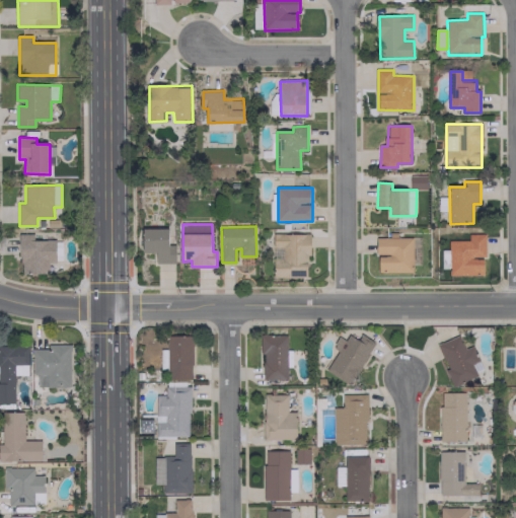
[(157,265),(176,264),(175,229),(144,230),(144,253),(157,253),(157,265)]
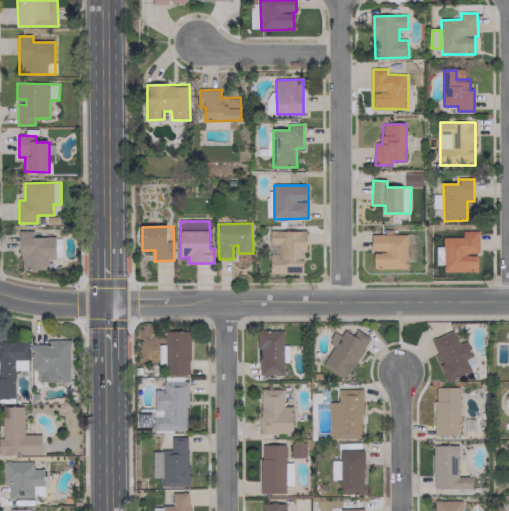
[(304,274),(304,254),(308,254),(307,231),(271,231),(271,245),(280,245),(280,255),(271,256),(271,274),(304,274)]
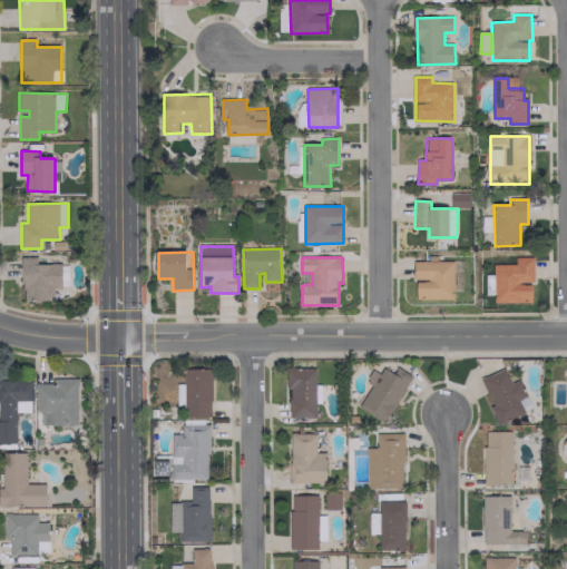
[(534,257),(516,257),(516,264),(494,265),(495,303),(535,302),(534,257)]
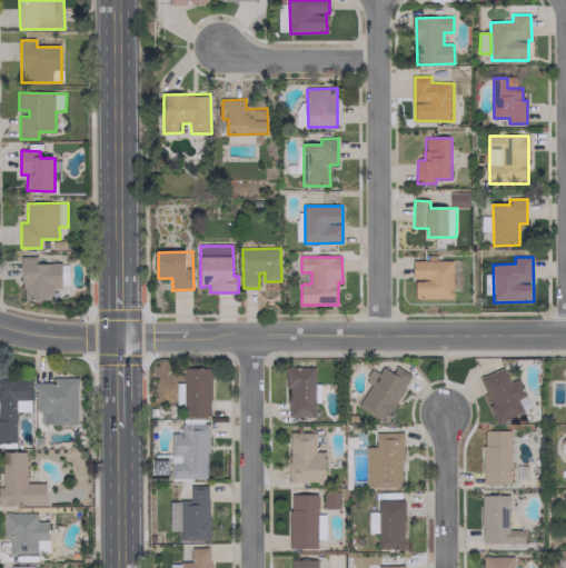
[(454,299),(454,291),(464,291),(463,260),(415,261),(415,281),(416,281),(416,299),(454,299)]
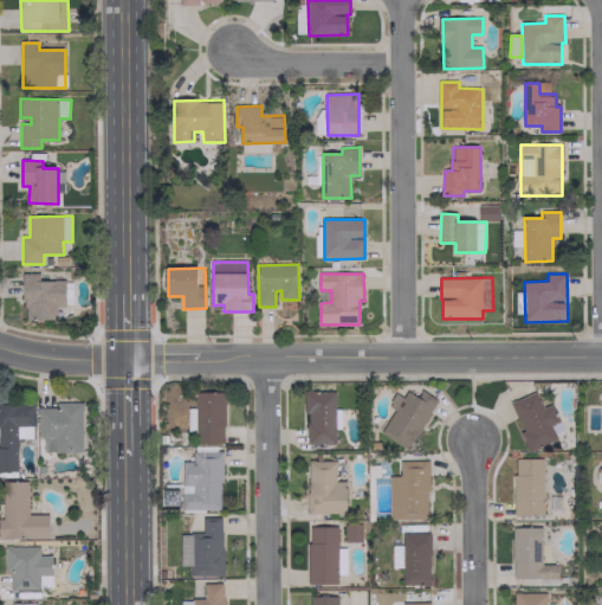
[(68,307),(66,281),(25,282),(25,320),(58,320),(58,308),(68,307)]
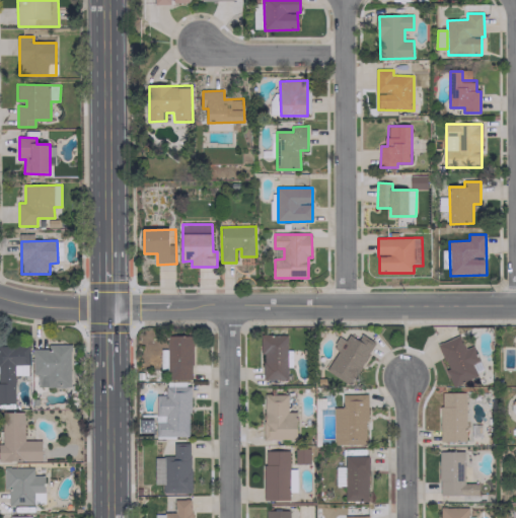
[(194,380),(194,337),(169,336),(168,380),(194,380)]
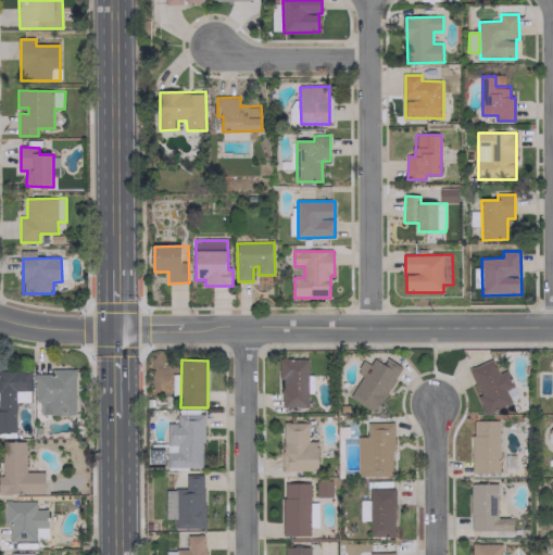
[(310,407),(310,394),(314,394),(314,375),(309,375),(309,361),(280,360),(280,379),(284,379),(284,407),(310,407)]
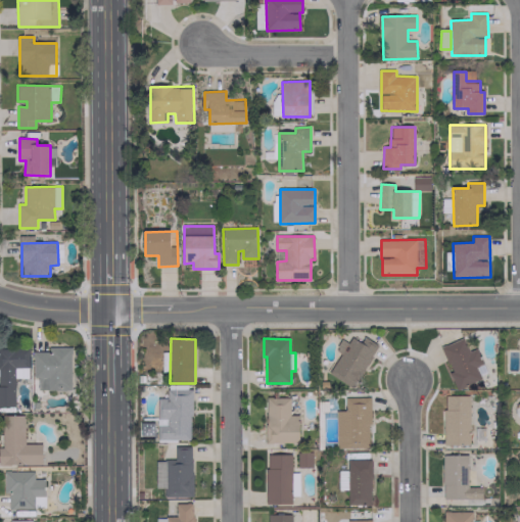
[(442,347),(453,373),(450,373),(457,389),(489,377),(478,348),(470,352),(465,339),(442,347)]
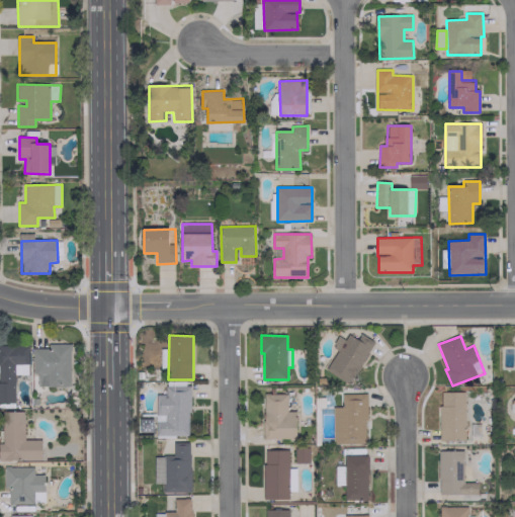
[(0,403),(16,404),(16,374),(29,374),(29,347),(0,346),(0,403)]
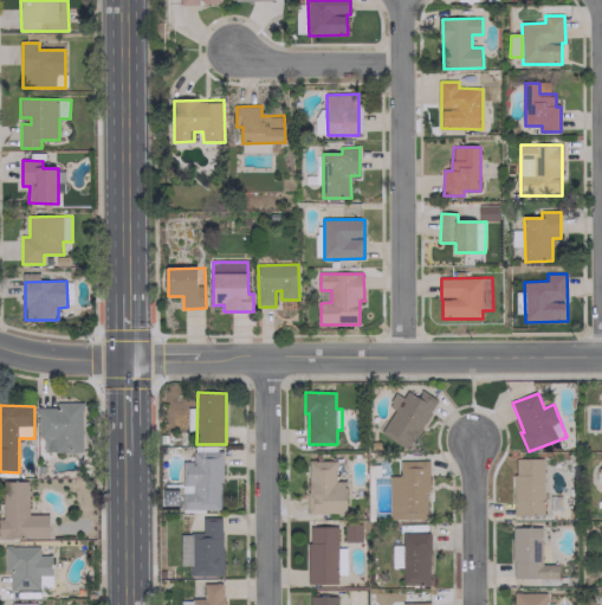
[(84,452),(84,405),(39,405),(40,439),(44,439),(45,452),(84,452)]
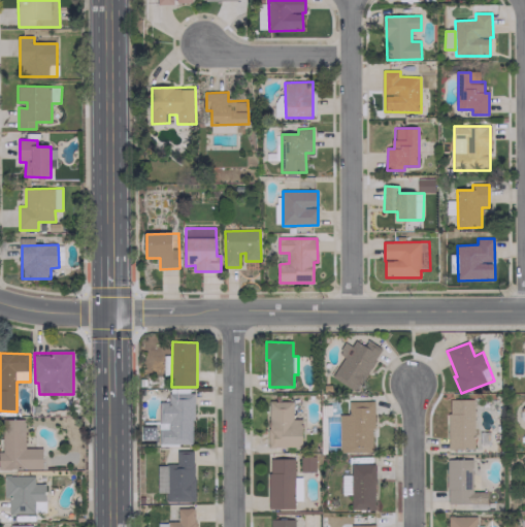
[(195,394),(170,393),(170,402),(161,402),(160,445),(194,445),(195,394)]
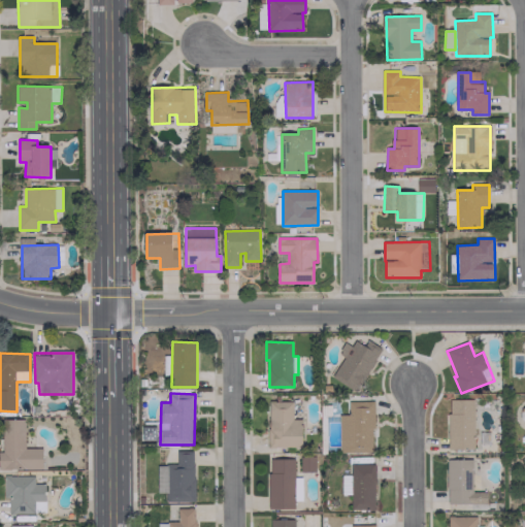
[(450,450),(476,450),(474,400),(449,400),(450,450)]
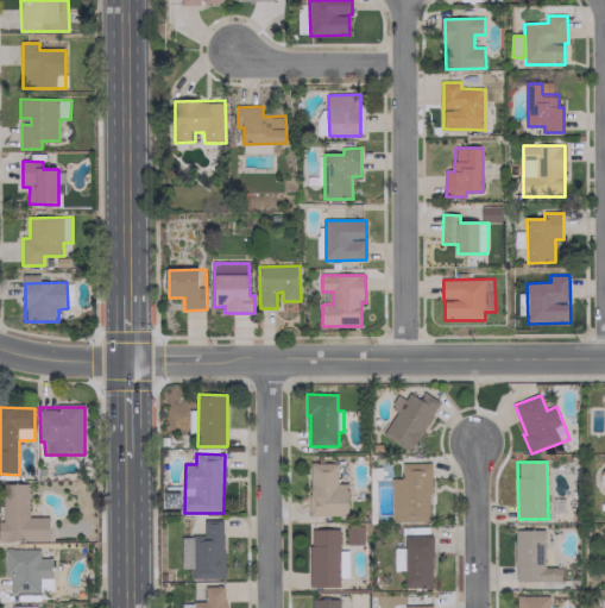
[(350,483),(339,483),(339,464),(312,464),(310,515),(348,516),(350,483)]
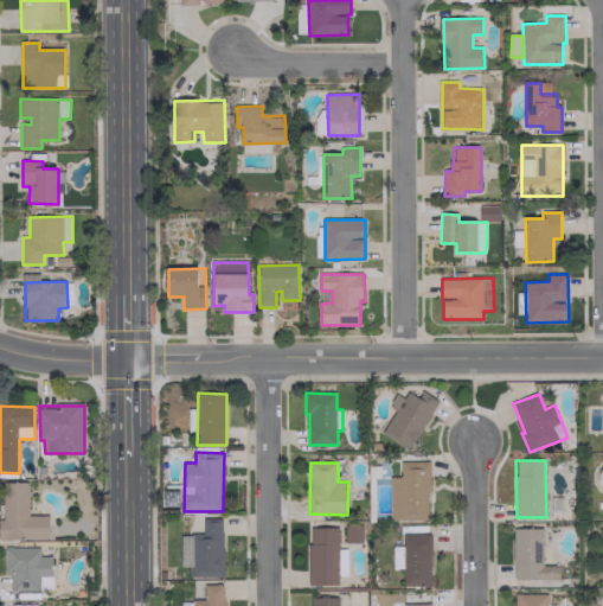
[(431,521),(430,463),(402,463),(402,479),(391,479),(392,521),(431,521)]
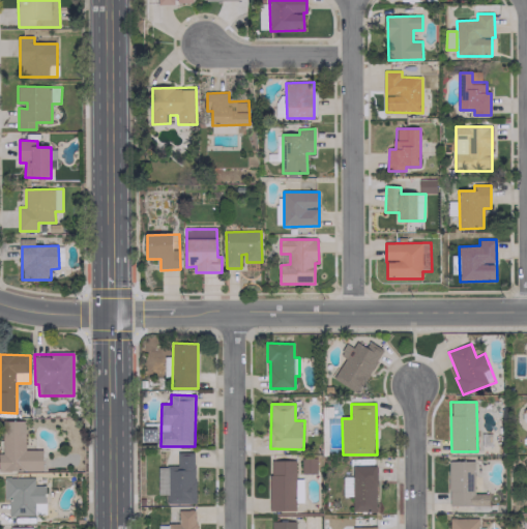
[(25,421),(3,421),(4,454),(0,454),(0,469),(0,472),(45,471),(44,450),(26,450),(25,421)]
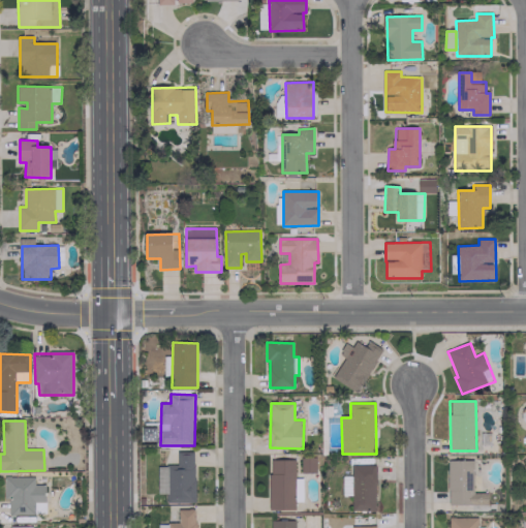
[(195,503),(196,453),(179,453),(178,467),(159,467),(159,494),(167,495),(167,502),(195,503)]
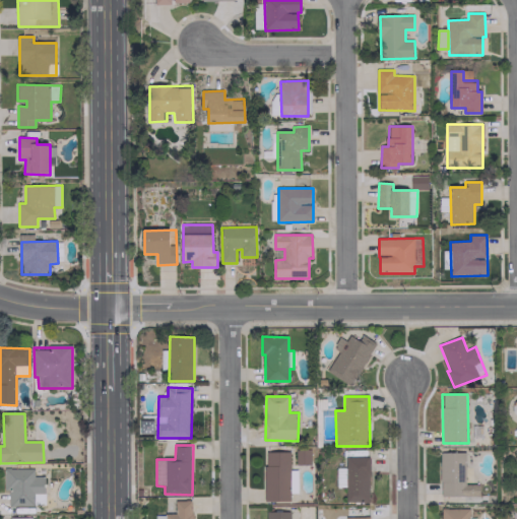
[(266,502),(292,502),(291,494),(298,494),(298,471),(292,471),(292,452),(265,453),(266,502)]
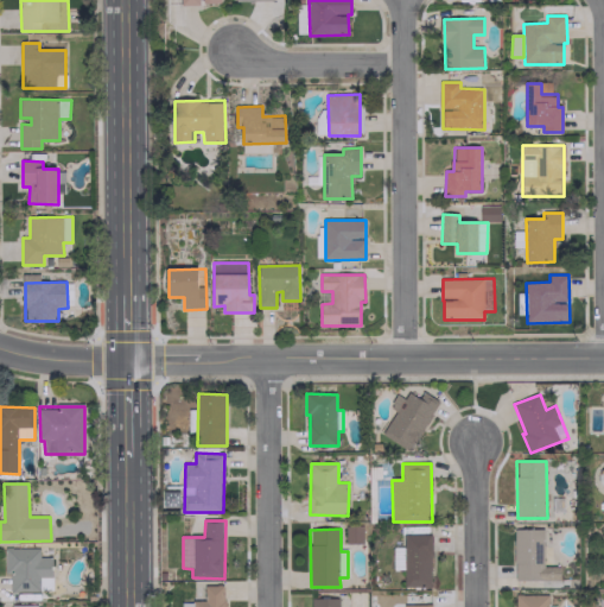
[(515,581),(561,582),(561,567),(545,567),(545,530),(515,530),(515,581)]
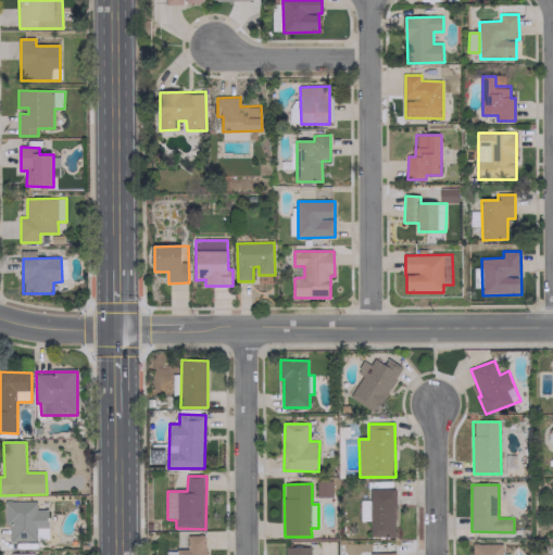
[(397,490),(368,489),(368,501),(362,501),(361,521),(372,521),(372,537),(396,538),(397,490)]
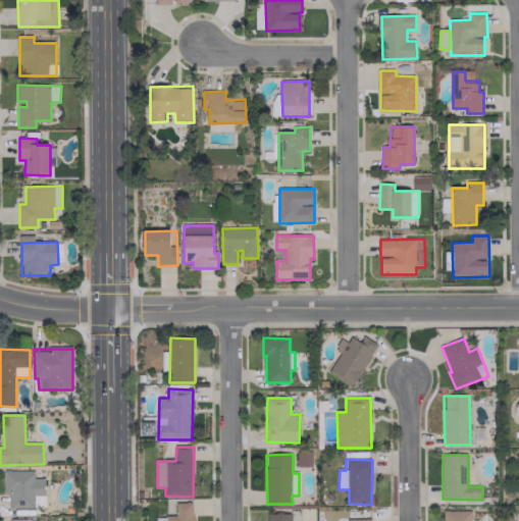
[(46,508),(46,478),(36,478),(36,470),(5,471),(5,492),(9,492),(10,509),(46,508)]
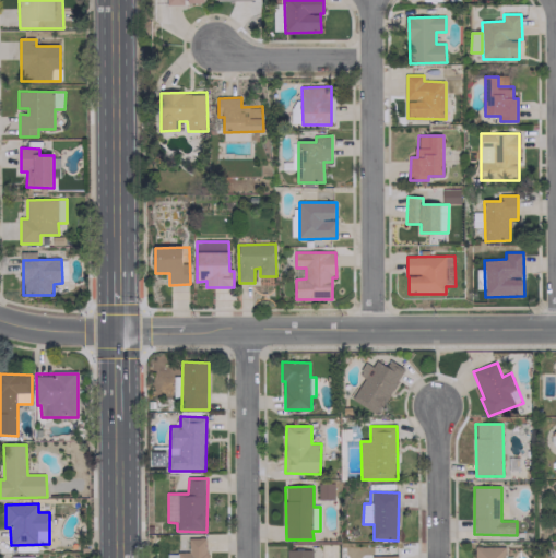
[(208,557),(209,538),(190,538),(190,554),(168,554),(167,557),(208,557)]
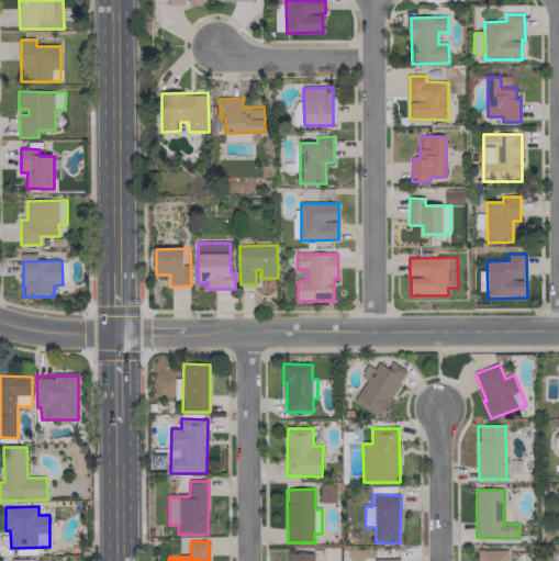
[(509,560),(509,550),(479,550),(479,560),(509,560)]
